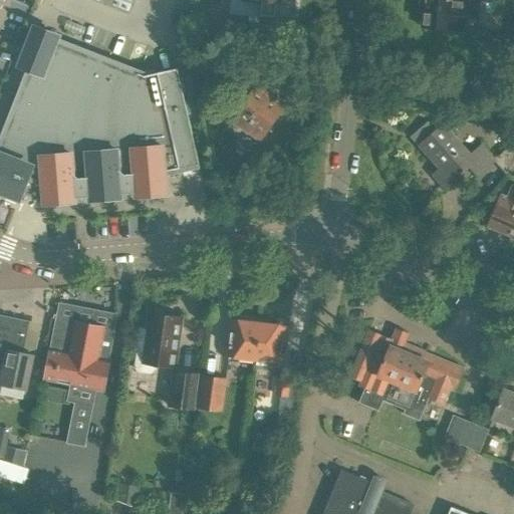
[(477,31),(480,0),(425,0),(422,27),(452,31),(452,29),(477,31)]
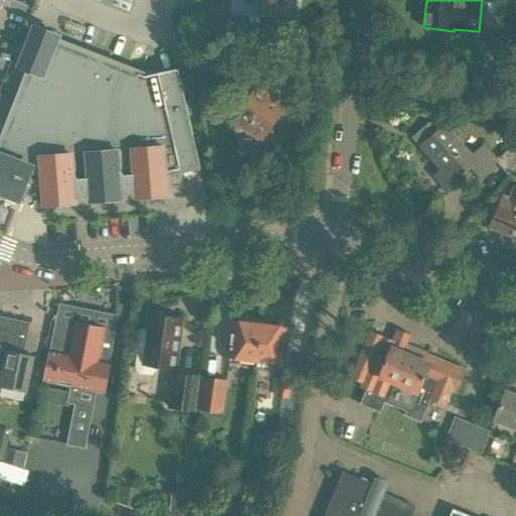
[(86,25),(68,18),(65,27),(83,34),(86,25)]
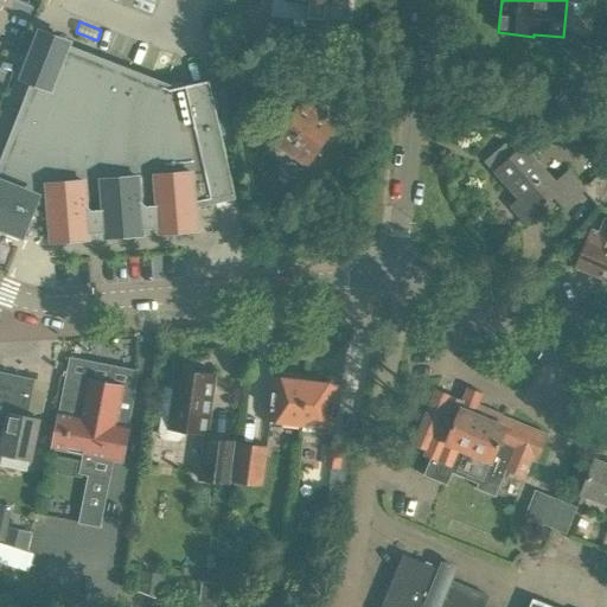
[(234,199),(236,198),(210,83),(211,83),(210,81),(171,89),(164,87),(164,85),(161,84),(161,85),(141,78),(142,77),(139,76),(139,77),(120,69),(120,68),(117,68),(116,68),(109,65),(109,64),(107,63),(106,64),(90,58),(87,56),(87,55),(84,55),(64,48),(66,42),(43,32),(24,80),(33,83),(26,102),(25,102),(24,104),(25,106),(18,125),(16,125),(16,127),(17,127),(13,135),(12,135),(11,138),(12,139),(5,158),(4,158),(2,160),(4,160),(0,167),(0,224),(23,234),(26,227),(43,234),(52,232),(52,242),(88,238),(87,232),(106,231),(107,237),(142,235),(141,228),(160,227),(160,232),(197,230),(195,204),(234,196),(234,199)]
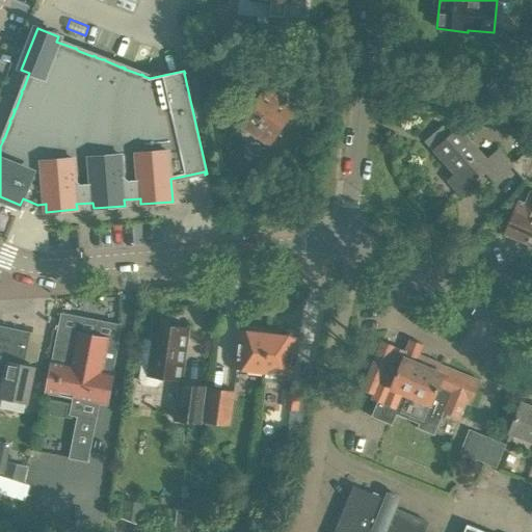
[(236,35),(235,45),(251,46),(253,36),(236,35)]
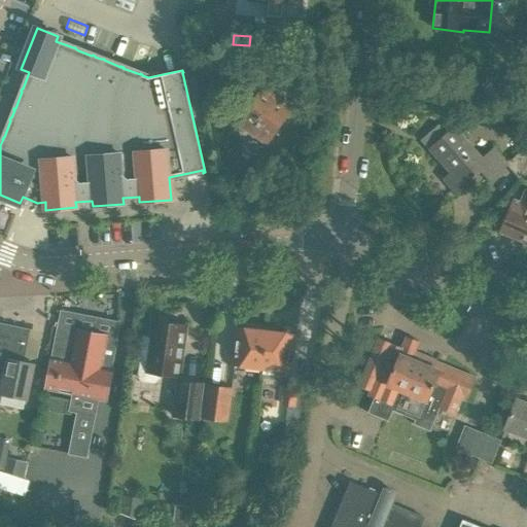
[(204,107),(223,102),(217,72),(198,76),(204,107)]
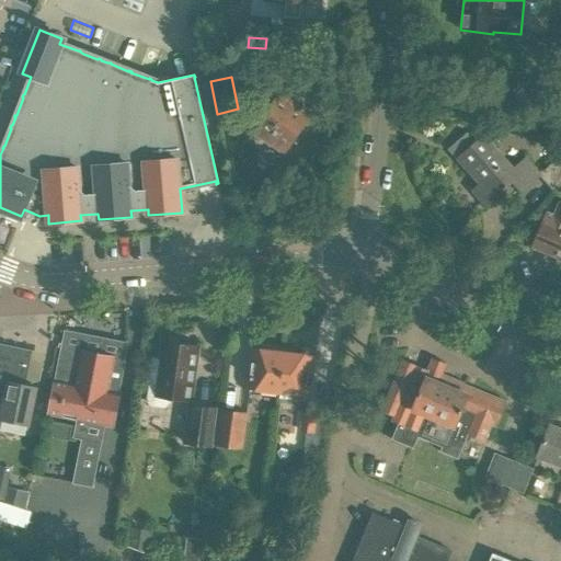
[(283,153),(308,117),(293,106),(296,102),(281,91),(252,133),(283,153)]
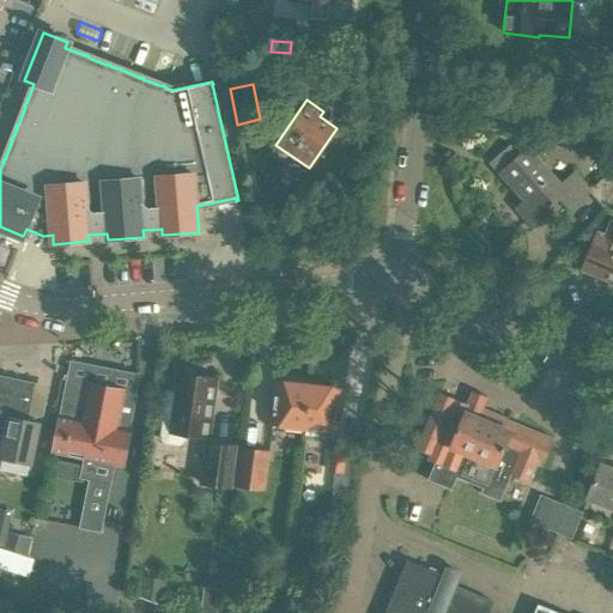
[(519,156),(509,145),(490,163),(523,200),(515,208),(530,225),(560,199),(570,208),(589,192),(605,210),(612,199),(612,168),(589,189),(574,173),(562,183),(528,147),(519,156)]
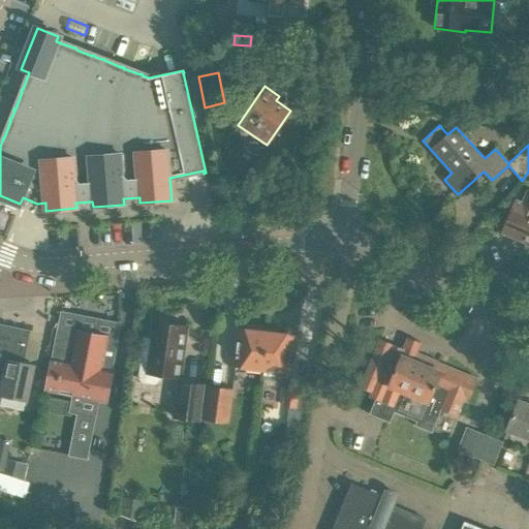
[(528,191),(527,191),(522,203),(515,199),(501,231),(528,243),(528,191)]
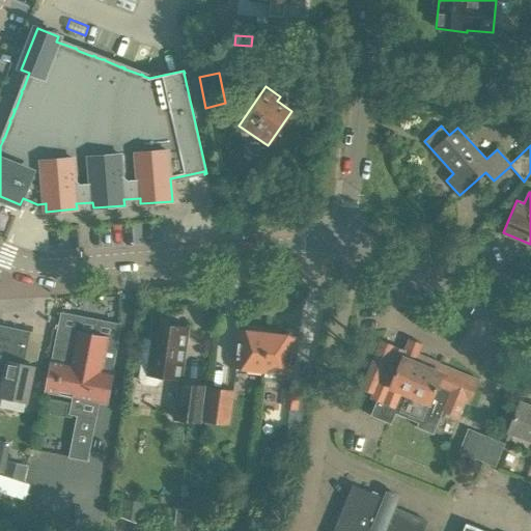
[(170,326),(168,322),(161,320),(158,324),(154,323),(151,339),(143,338),(138,376),(142,383),(155,384),(161,380),(162,376),(178,380),(184,343),(180,343),(182,335),(185,336),(186,328),(170,326)]
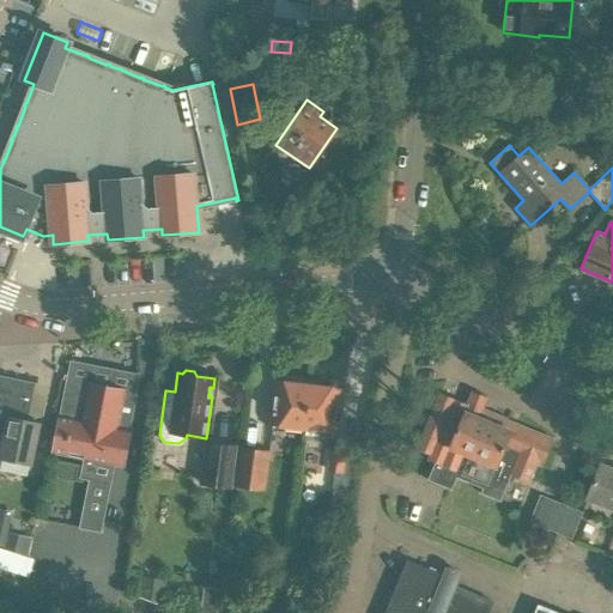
[(8,382),(0,380),(0,457),(31,465),(40,423),(26,420),(34,388),(34,387),(26,383),(22,382),(8,382)]
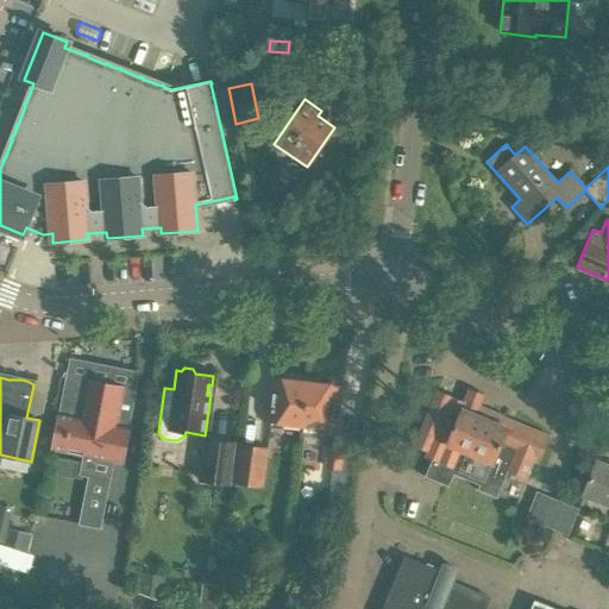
[(89,382),(67,377),(52,450),(83,456),(114,462),(121,463),(136,394),(121,391),(123,388),(106,384),(104,381),(96,380),(93,382),(89,381),(89,382)]
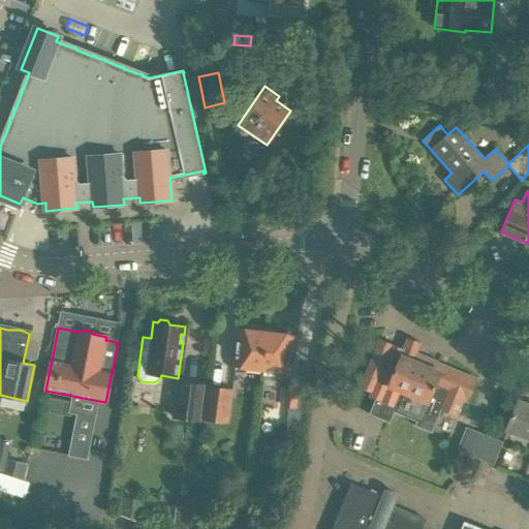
[(261,368),(267,333),(241,330),(236,371),(245,372),(245,366),(261,368)]
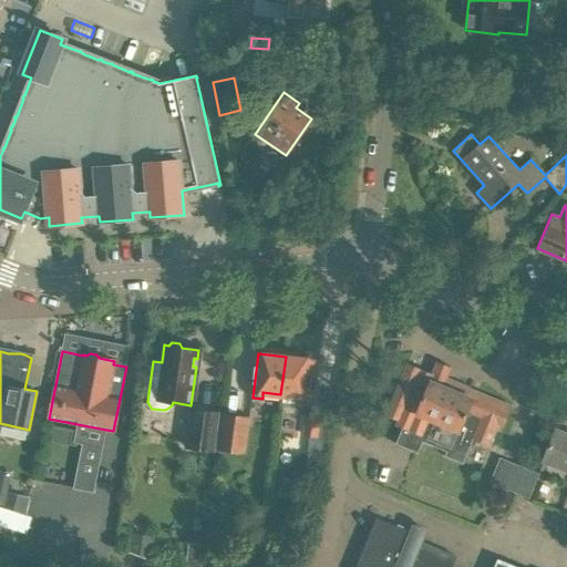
[(308,404),(313,360),(286,357),(280,394),(297,397),(297,402),(308,404)]
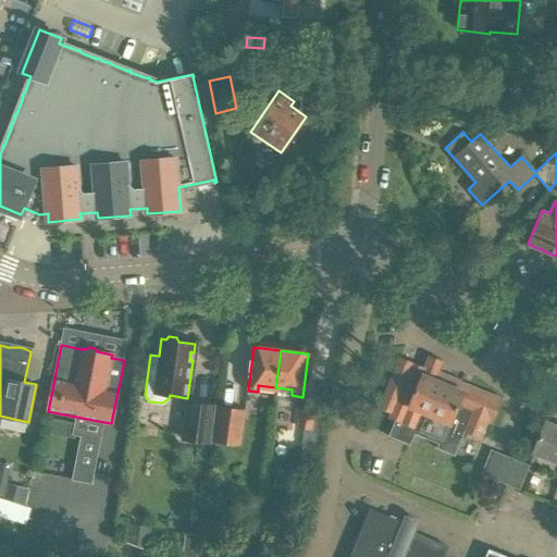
[(437,372),(442,362),(429,357),(423,370),(398,360),(379,408),(392,413),(390,418),(395,420),(388,436),(410,445),(415,434),(438,444),(436,448),(454,456),(465,431),(480,437),(487,420),(492,422),(502,398),(437,372)]
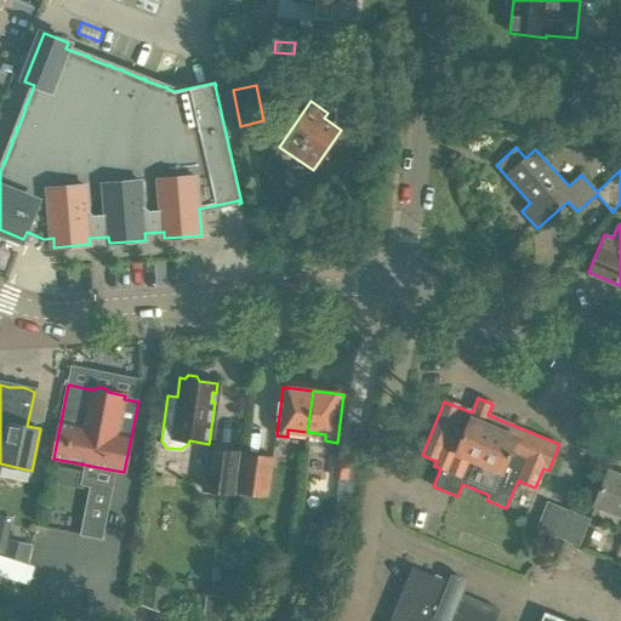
[(233,494),(239,454),(209,449),(203,490),(233,494)]
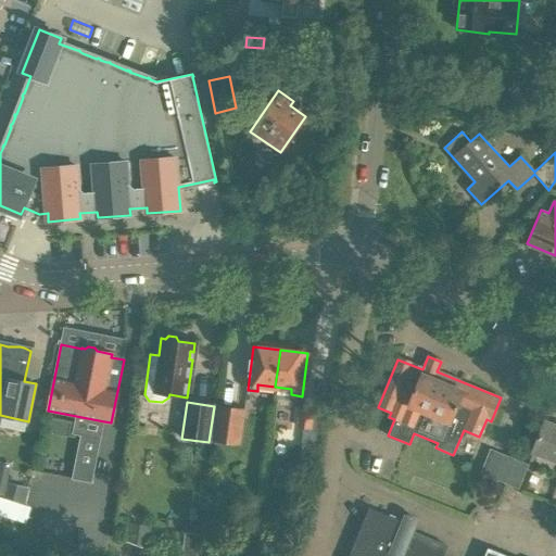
[(241,445),(245,409),(217,406),(213,442),(241,445)]
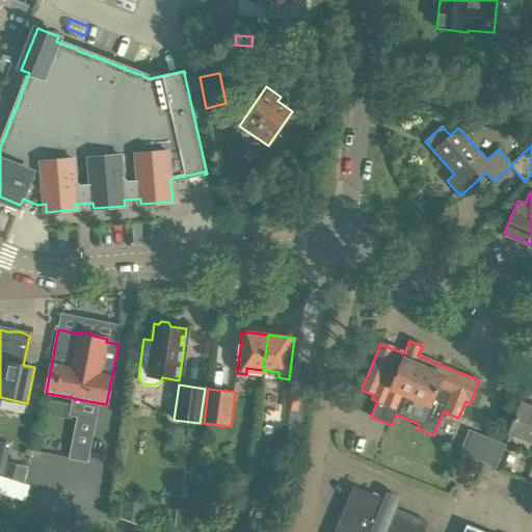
[(287,392),(285,408),(291,409),(289,422),(286,447),(298,449),(307,411),(301,410),(297,410),(299,393),(287,392)]
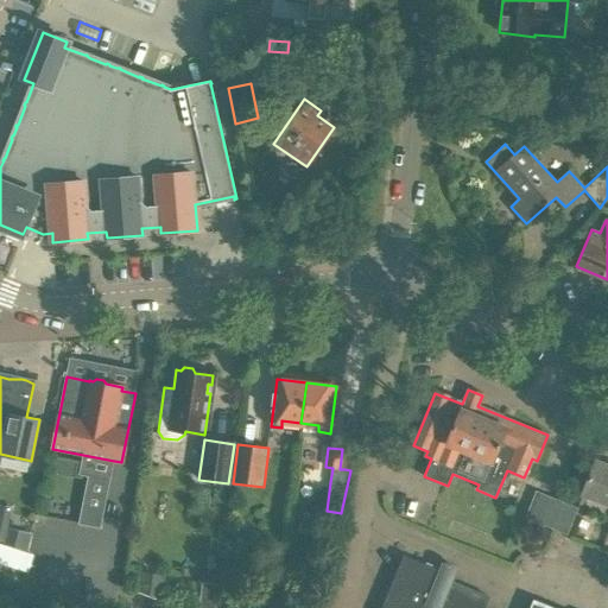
[(114,461),(83,455),(78,477),(88,479),(80,521),(101,526),(114,461)]
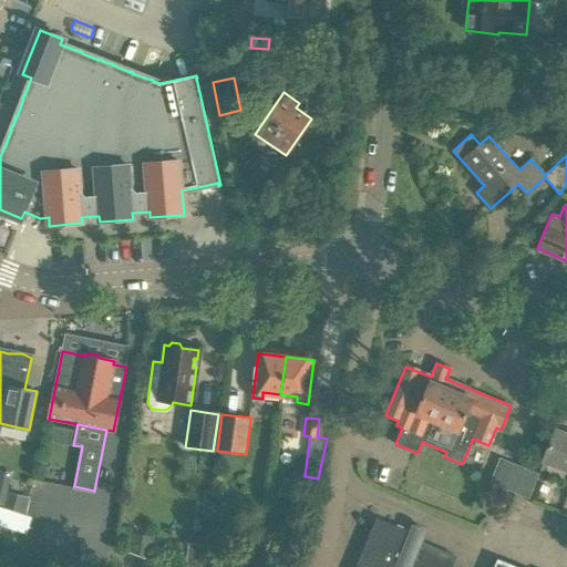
[(566,470),(566,434),(555,430),(543,461),(566,470)]
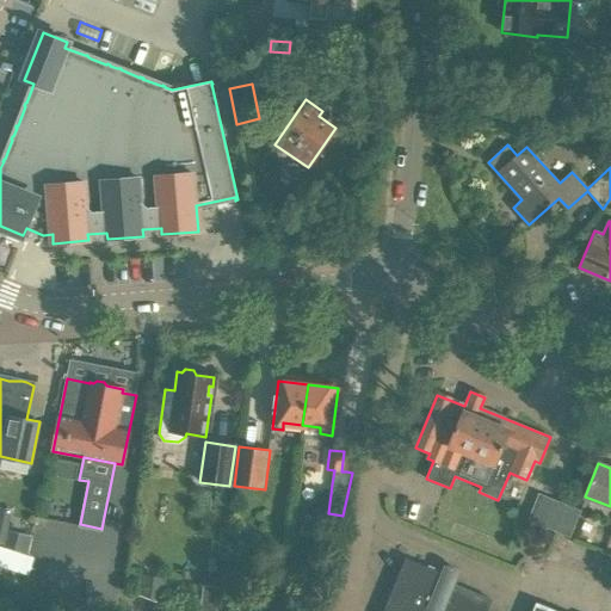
[(553,530),(563,504),(538,493),(528,520),(553,530)]
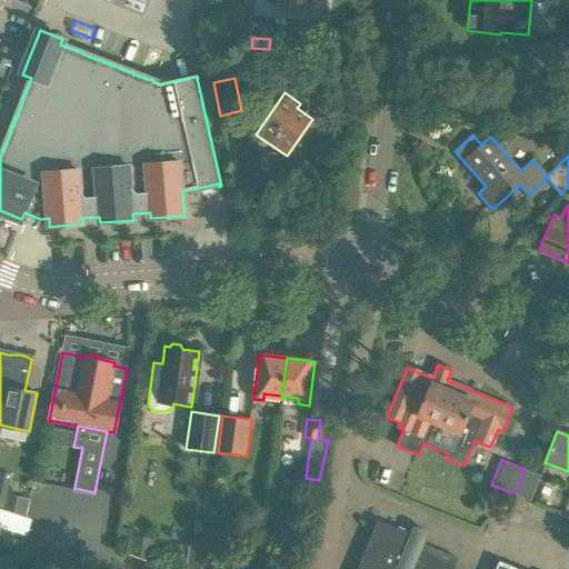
[(530,500),(540,476),(525,469),(515,493),(530,500)]
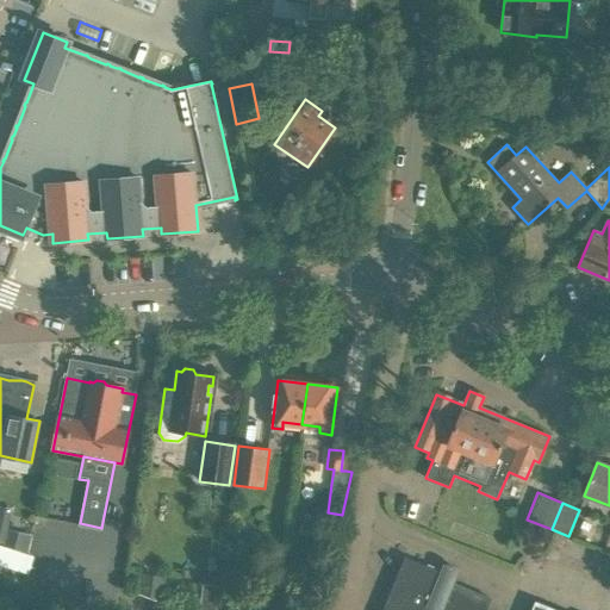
[(30,536),(6,530),(2,547),(25,553),(30,536)]
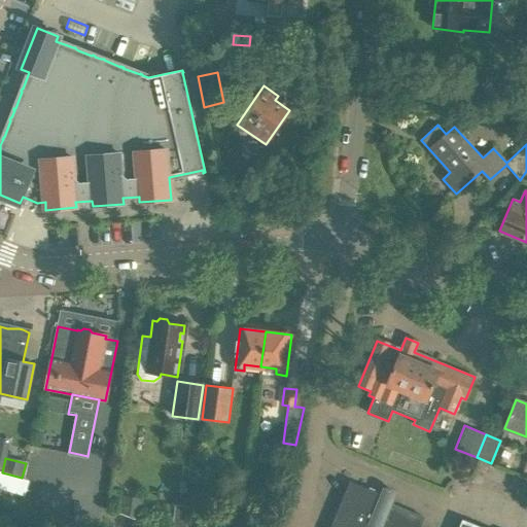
[(339,526),(313,517),(309,526),(479,526),(361,481),(342,526),(339,526)]
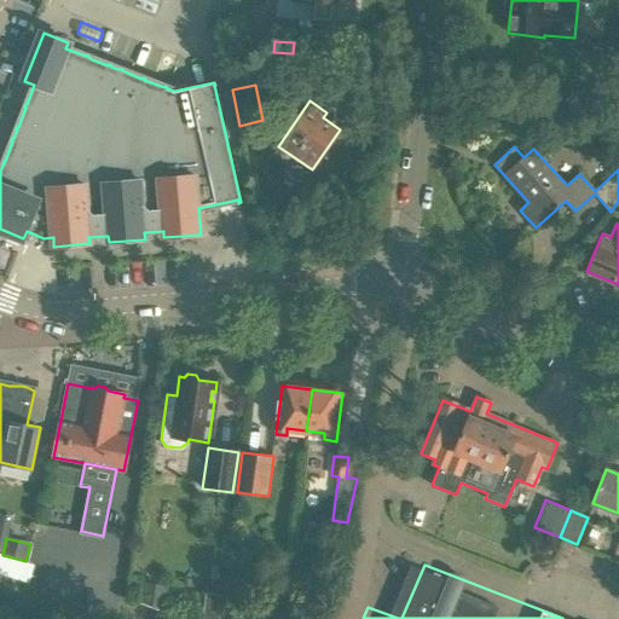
[(219,618),(223,595),(206,593),(202,618),(219,618)]
